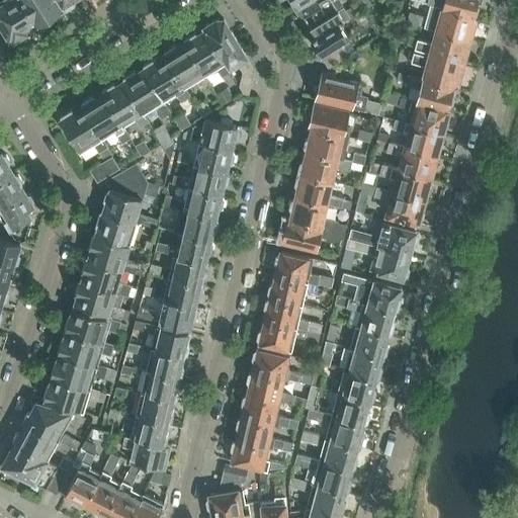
[(5,0),(7,2),(0,6),(0,23),(0,24),(9,38),(12,36),(14,39),(25,32),(24,29),(34,23),(19,0),(5,0)]
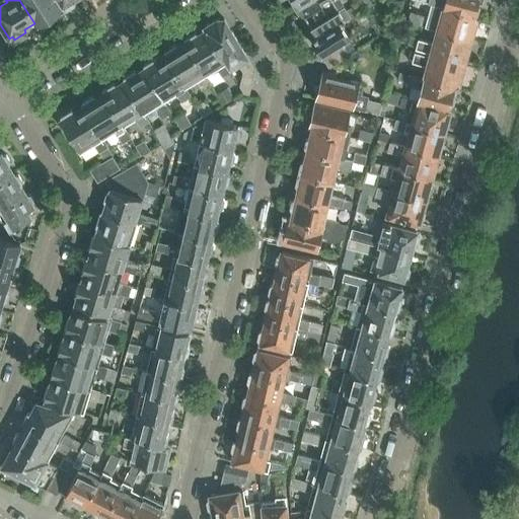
[(58,0),(19,0),(34,23),(36,26),(64,9),(58,0)]
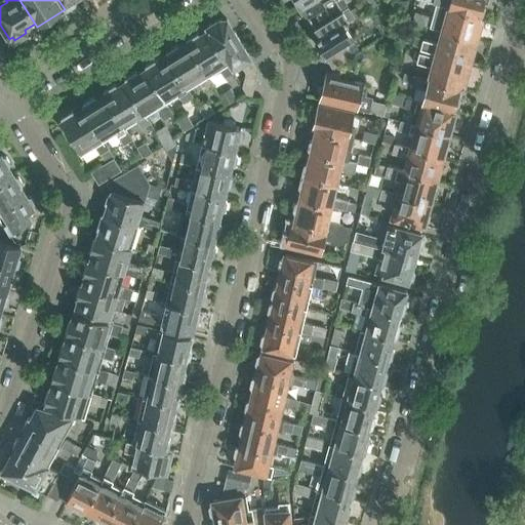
[(58,0),(65,9),(72,5),(73,0),(58,0)]
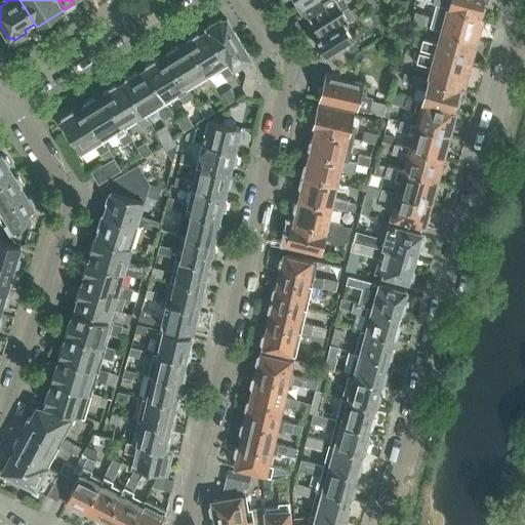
[(325,0),(297,0),(301,6),(299,7),(306,17),(325,5),(323,2),(325,0)]
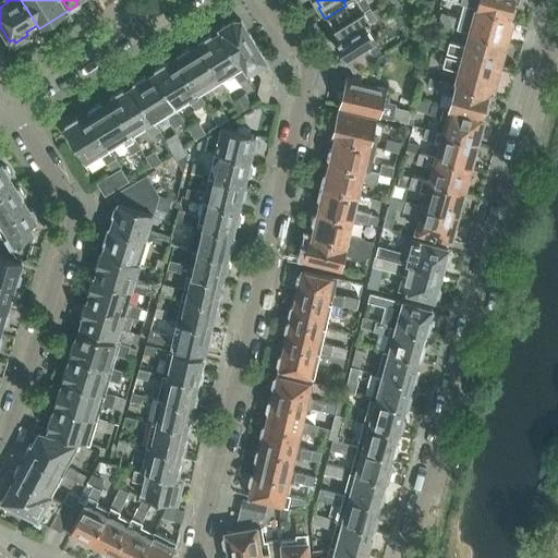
[(359,0),(356,1),(358,3),(362,10),(368,5),(364,0),(359,0)]
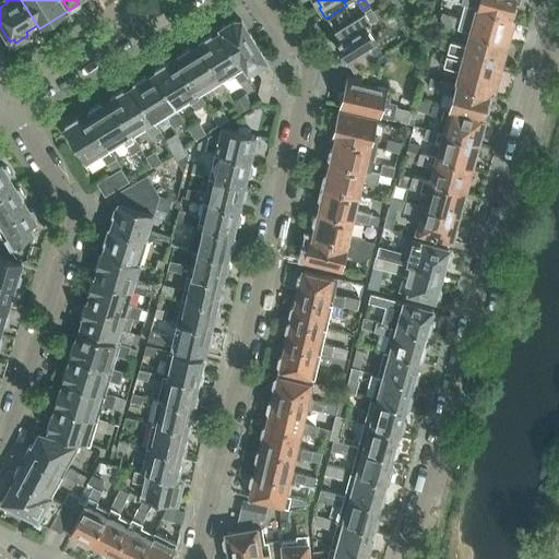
[(387,0),(393,10),(401,6),(396,0),(387,0)]
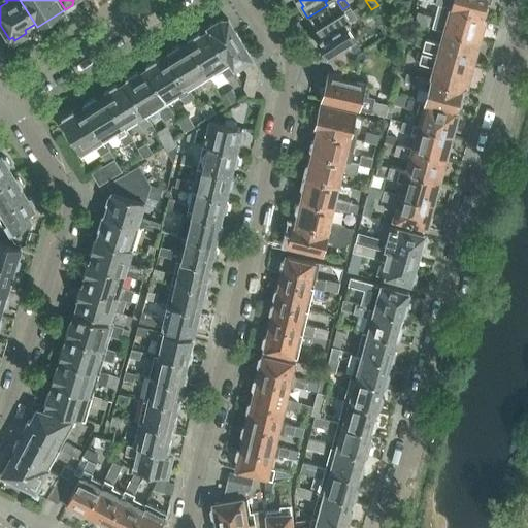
[(436,0),(436,3),(452,7),(484,15),(486,6),(490,4),(490,0),(436,0)]
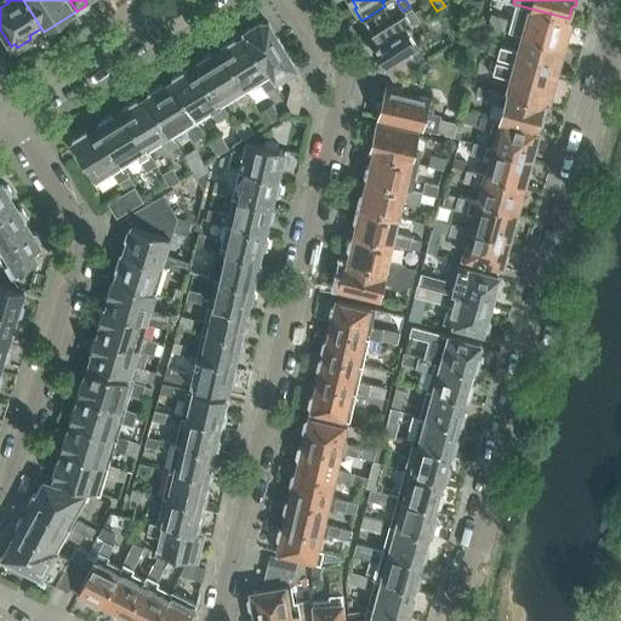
[(398,4),(387,11),(391,17),(403,11),(398,4)]
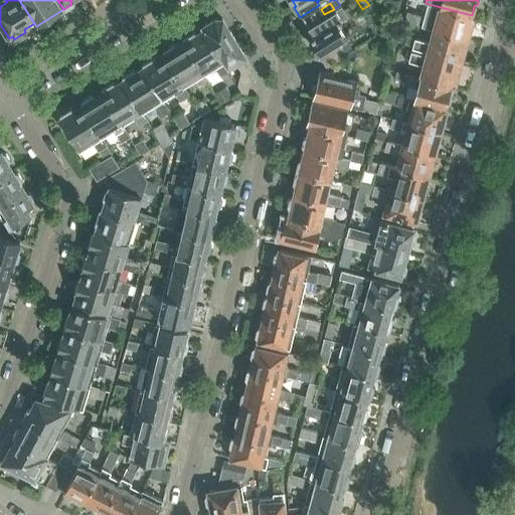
[(321,9),(319,5),(300,17),(305,26),(306,26),(324,14),(321,9)]
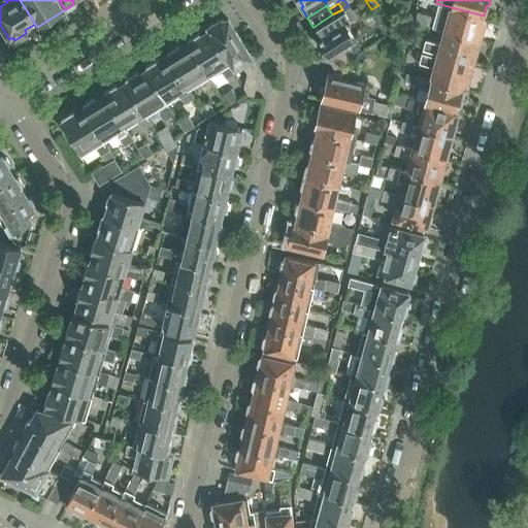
[(342,9),(332,14),(314,27),(319,35),(318,39),(327,57),(355,39),(347,24),(356,18),(349,5),(342,9)]
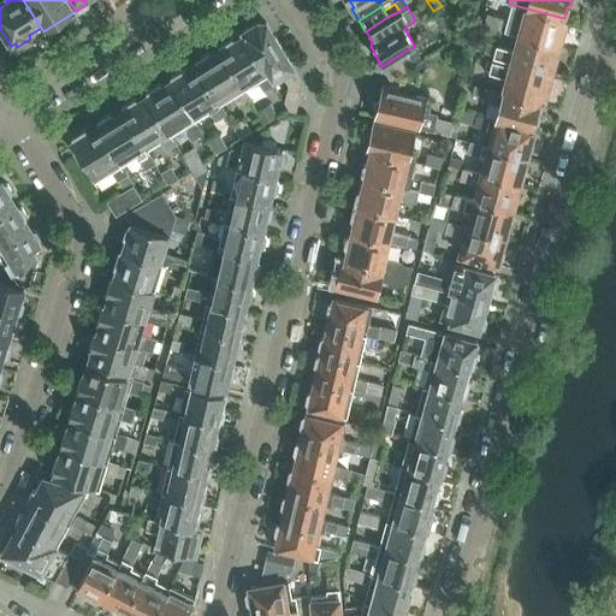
[(487,27),(520,35),(557,46),(560,34),(564,31),(566,25),(563,22),(564,18),(527,9),(522,24),(504,19),(503,24),(490,21),(487,27)]
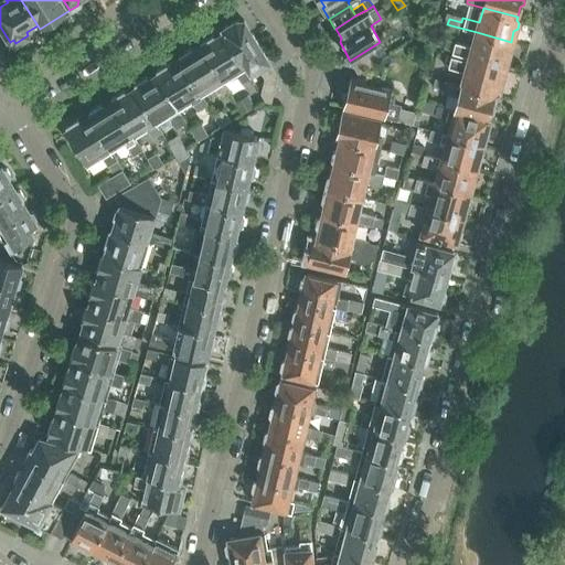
[(244,64),(265,99),(272,102),(277,76),(244,21),(236,21),(223,30),(224,33),(244,64)]
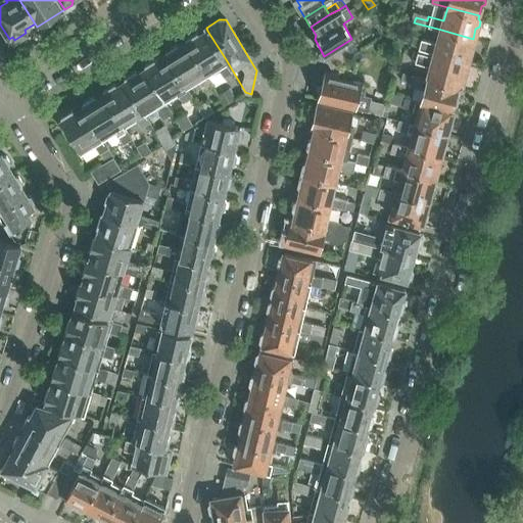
[(473,39),(441,30),(437,43),(422,39),(420,48),(435,52),(466,61),(469,51),(473,49),(474,44),(472,41),(473,39)]
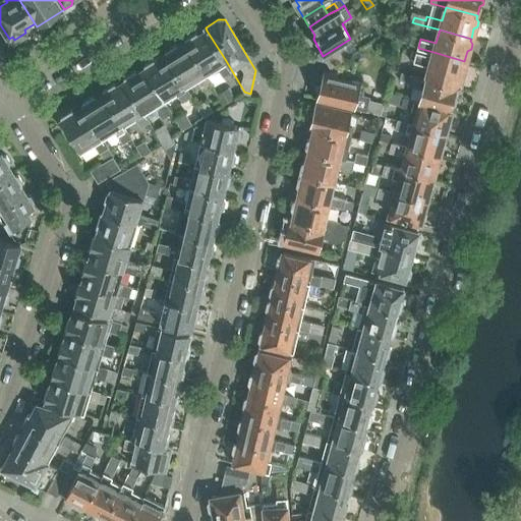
[(204,71),(217,63),(230,85),(231,84),(238,97),(244,92),(225,59),(207,31),(198,36),(196,33),(185,40),(187,43),(186,43),(204,71)]
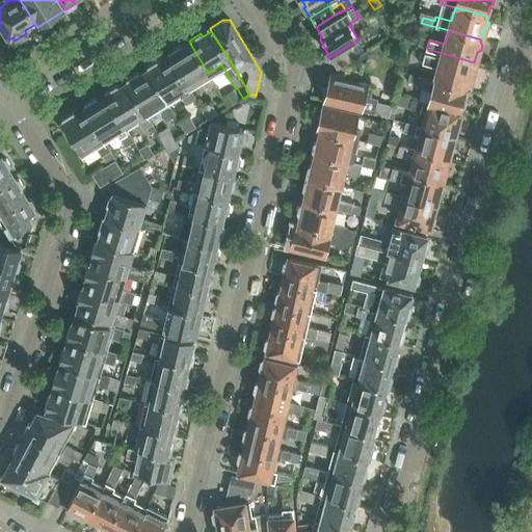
[(169,57),(187,85),(200,78),(214,100),(222,95),(208,73),(190,44),(182,49),(180,46),(168,53),(170,56),(169,57)]
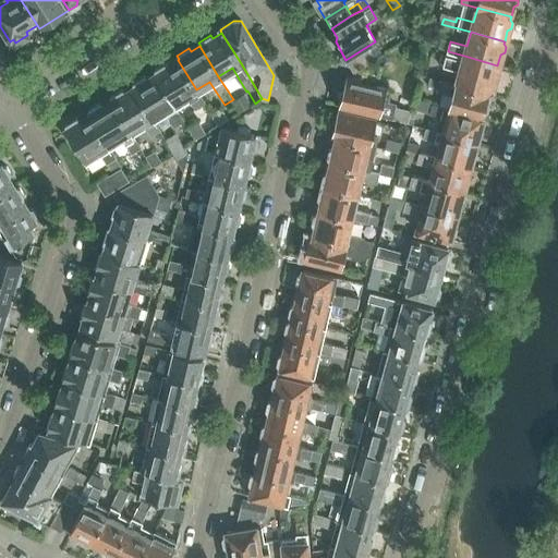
[(346,60),(353,72),(374,60),(366,47),(346,60)]
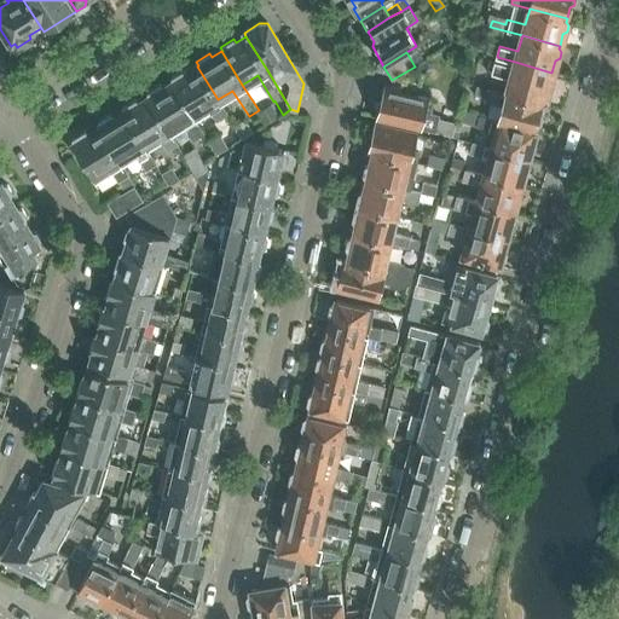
[(548,90),(549,86),(550,80),(550,77),(551,73),(515,62),(514,67),(496,62),(490,61),(486,71),(492,73),(510,77),(505,93),(505,94),(543,104),(544,103),(548,100),(550,93),(548,90)]
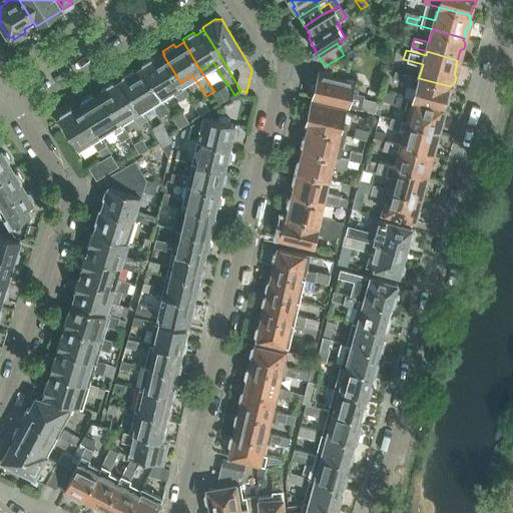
[(144,67),(142,68),(159,95),(172,87),(186,109),(194,104),(180,82),(163,55),(155,60),(153,57),(142,64),(144,67)]
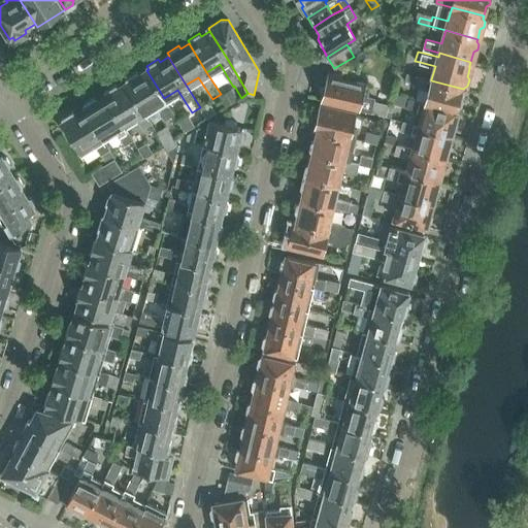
[(127,81),(126,83),(143,111),(157,103),(164,116),(172,110),(164,98),(146,70),(139,74),(137,71),(126,78),(127,81)]
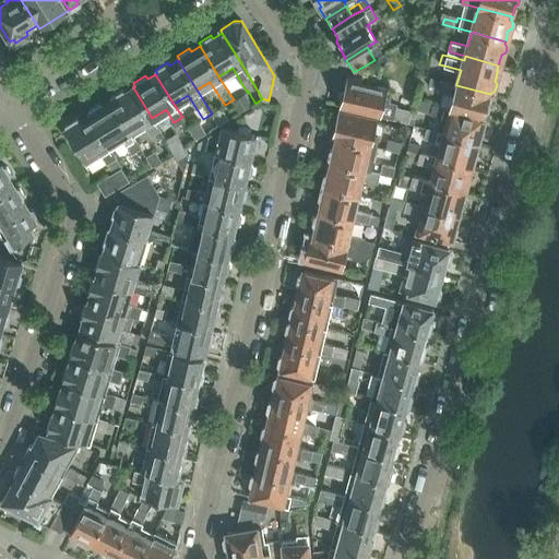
[(342,107),(380,116),(409,123),(414,109),(413,105),(401,102),(399,109),(396,108),(396,106),(388,103),(391,91),(360,83),(361,79),(349,76),(346,91),(342,94),(340,100),(342,105),(342,107)]
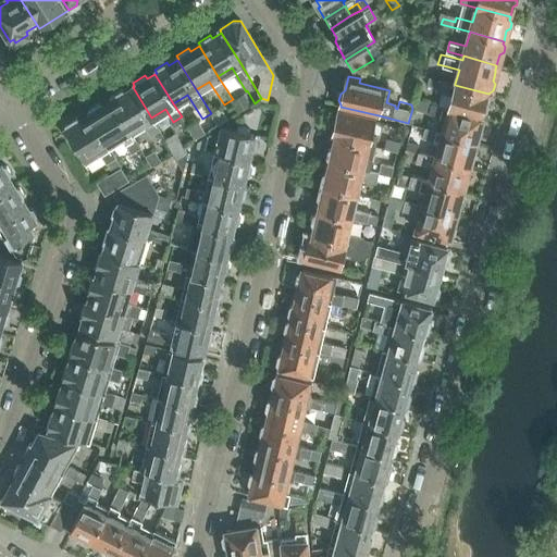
[(453,95),(448,109),(448,110),(482,119),(483,116),(486,114),(487,108),(486,104),(489,94),(455,85),(455,84),(438,79),(436,90),(453,95)]
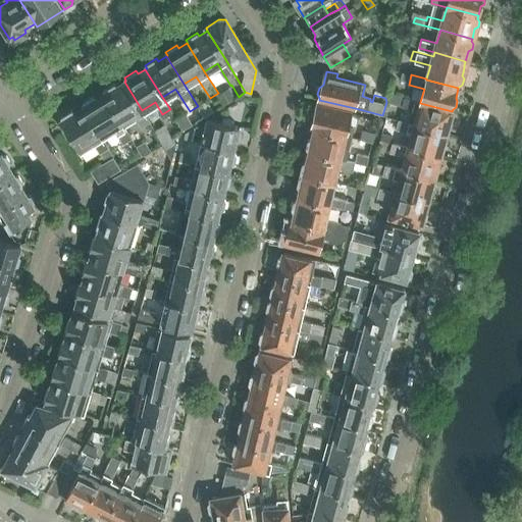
[(105,94),(104,94),(121,122),(135,114),(142,126),(143,125),(149,136),(156,132),(142,110),(124,82),(116,87),(114,84),(103,91),(105,94)]
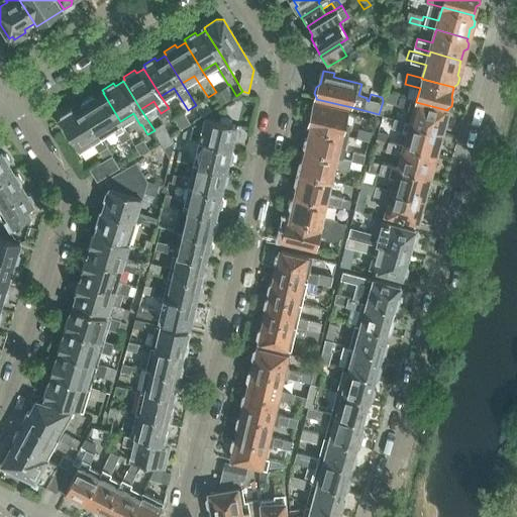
[(414,109),(410,123),(441,131),(445,129),(447,121),(445,118),(447,110),(416,102),(416,101),(384,92),(382,97),(383,101),(414,109)]
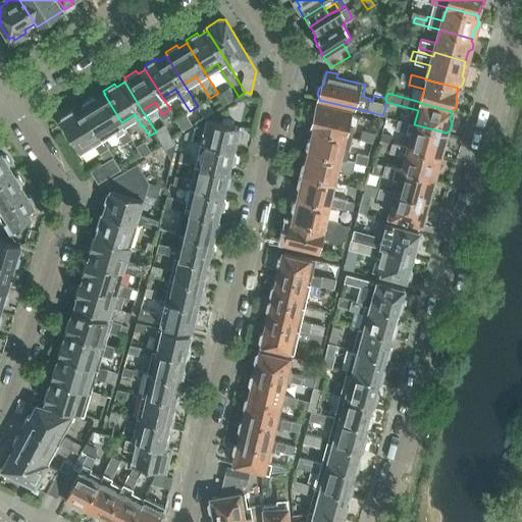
[(85,106),(83,107),(97,131),(101,136),(113,127),(135,161),(143,156),(121,122),(104,94),(96,99),(94,97),(83,103),(85,106)]
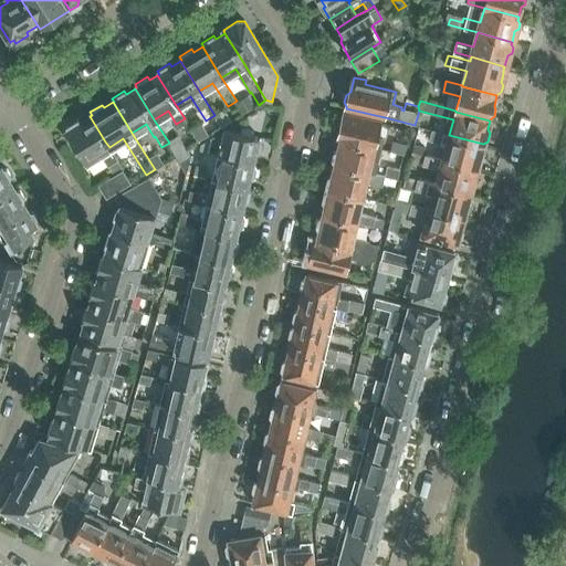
[(338,138),(339,138),(383,148),(385,138),(377,136),(380,122),(345,113),(344,116),(341,118),(338,125),(341,128),(338,138)]
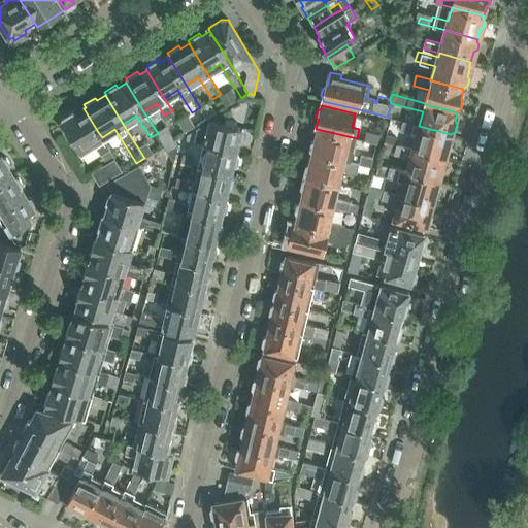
[(98,132),(84,108),(75,113),(73,110),(62,118),(64,121),(62,122),(79,151),(94,142),(101,154),(102,154),(108,164),(93,173),(99,185),(121,171),(108,150),(109,150),(102,137),(98,132)]
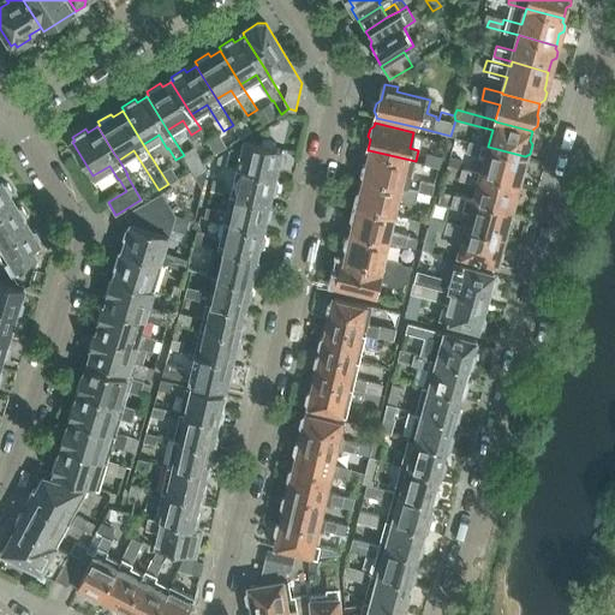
[(238,168),(276,178),(280,161),(284,159),(285,155),(282,151),(282,150),(278,149),(279,144),(266,141),(264,145),(244,141),(238,168)]
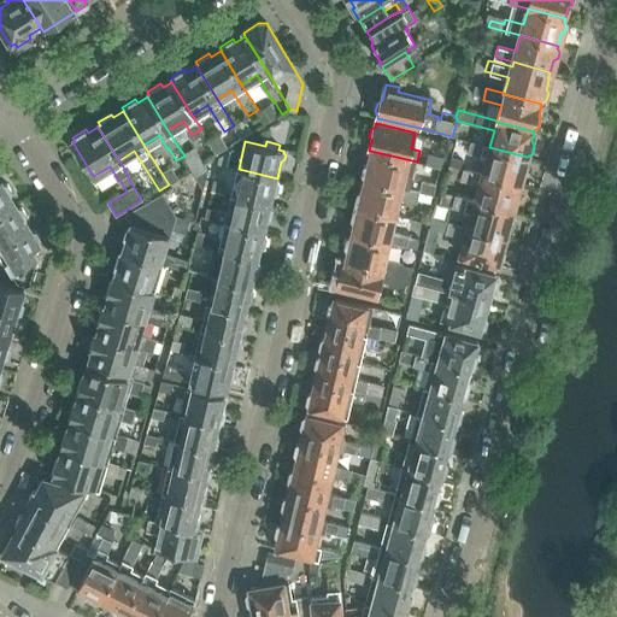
[(487,157),(482,174),(519,184),(519,183),(524,181),(527,172),(524,168),(527,157),(489,147),(471,142),(469,152),(487,157)]
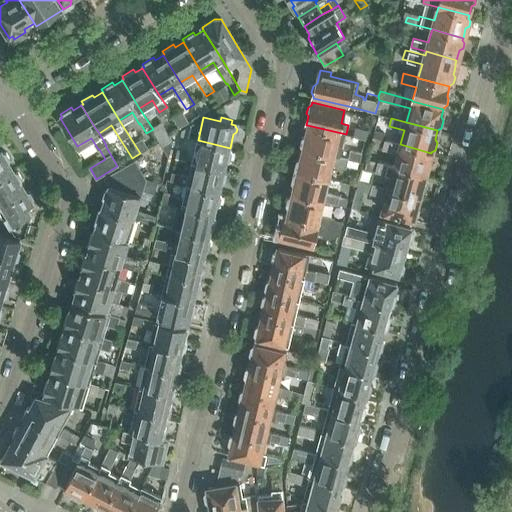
[(181,136),(189,138),(191,125),(182,130),(181,136)]
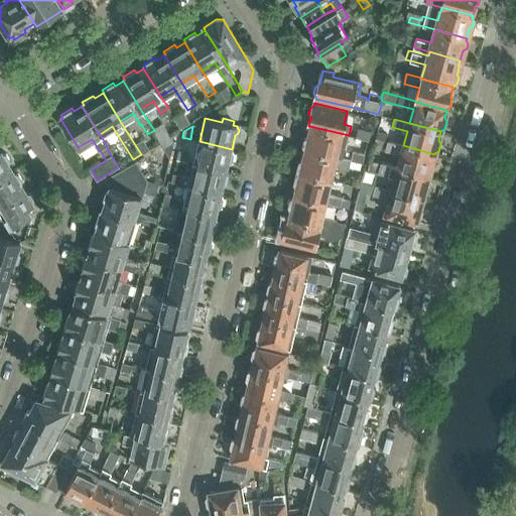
[(304,147),(304,149),(337,156),(340,144),(346,145),(349,135),(309,126),(307,135),(305,138),(303,144),(304,147)]
